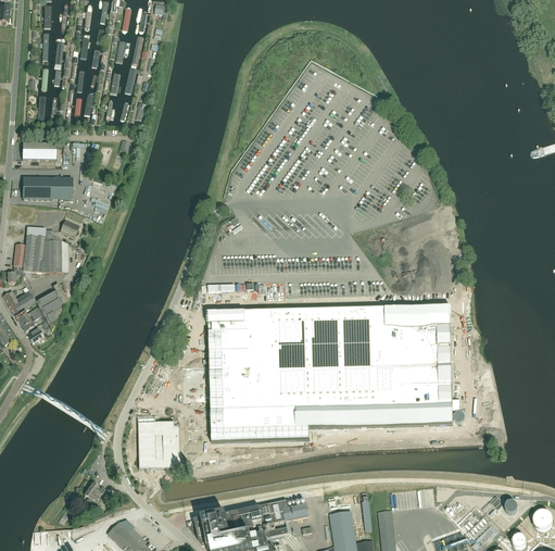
[(104,22),(108,0),(102,0),(99,21),(104,22)]
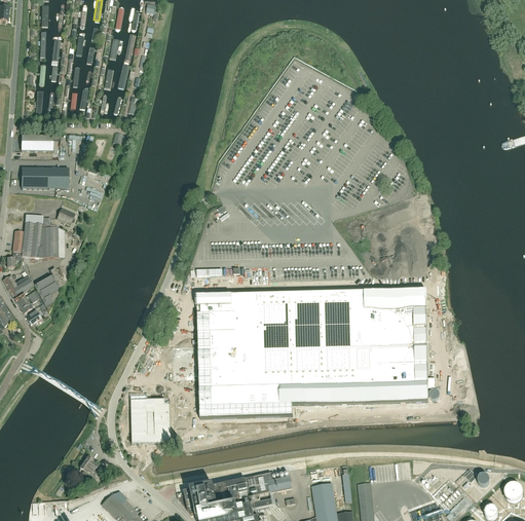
[(118,24),(123,0),(117,0),(113,23),(118,24)]
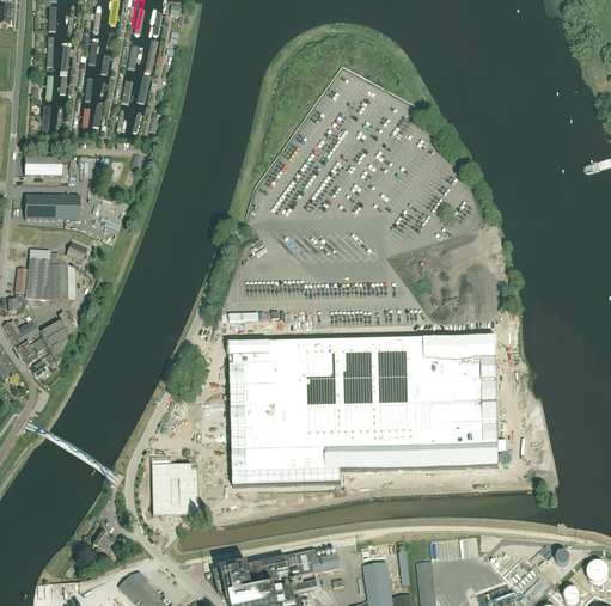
[(158,28),(165,0),(159,0),(153,26),(158,28)]
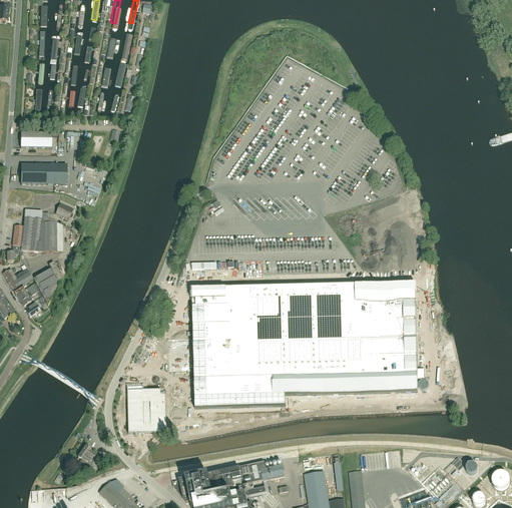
[(148,10),(149,1),(142,0),(141,9),(148,10)]
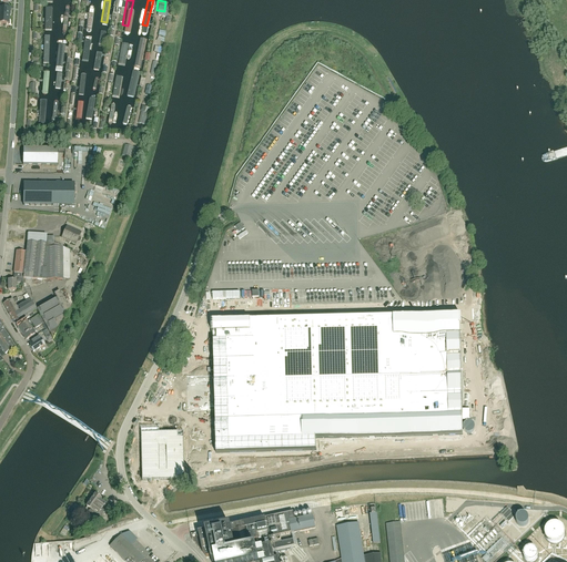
[(122,57),(128,30),(122,29),(117,57),(122,57)]
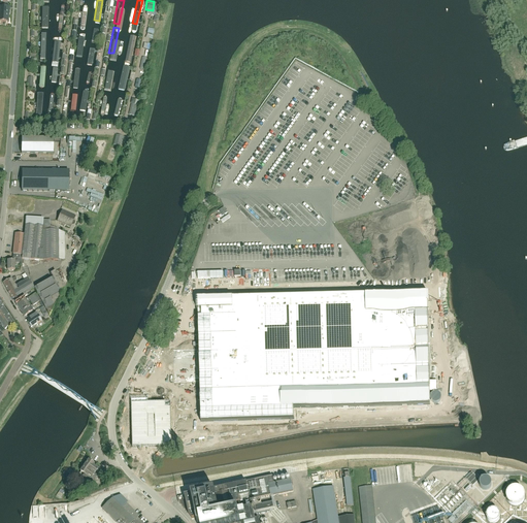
[(130,55),(136,29),(131,28),(125,54),(130,55)]
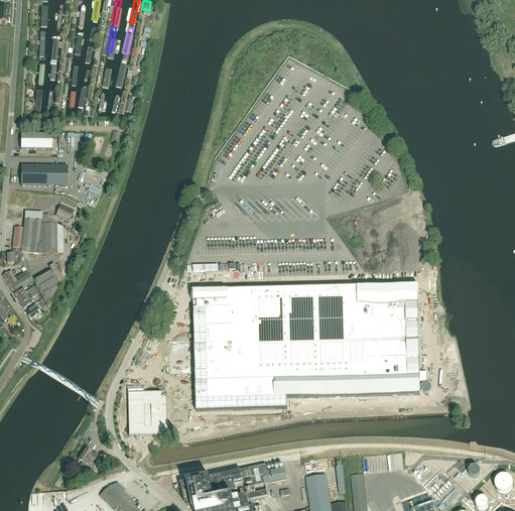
[(90,60),(93,41),(88,40),(85,59),(90,60)]
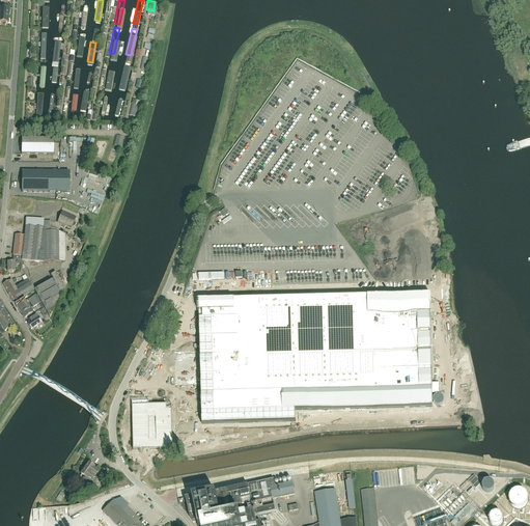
[(109,85),(113,59),(108,58),(104,84),(109,85)]
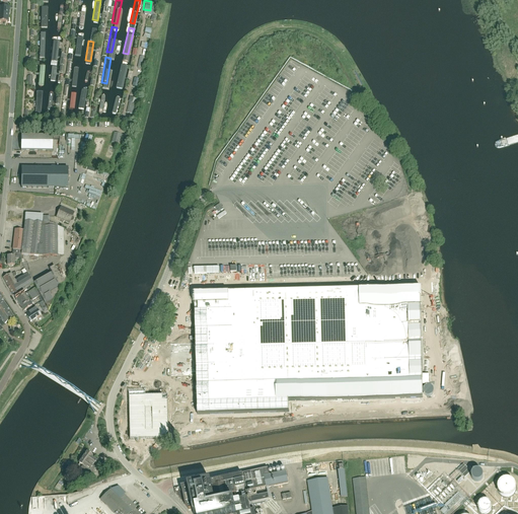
[(122,83),(128,59),(123,58),(117,82),(122,83)]
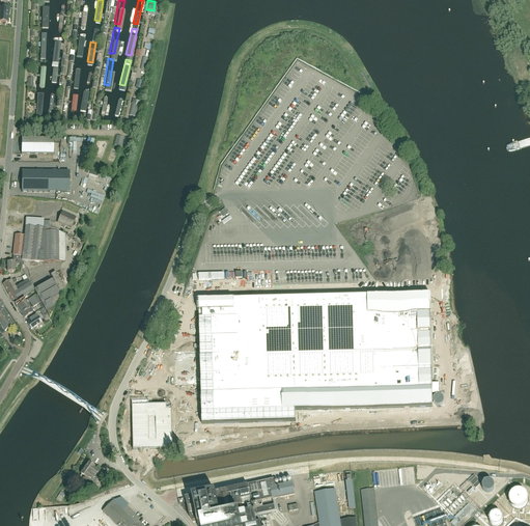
[(84,82),(89,83),(92,63),(87,62),(84,82)]
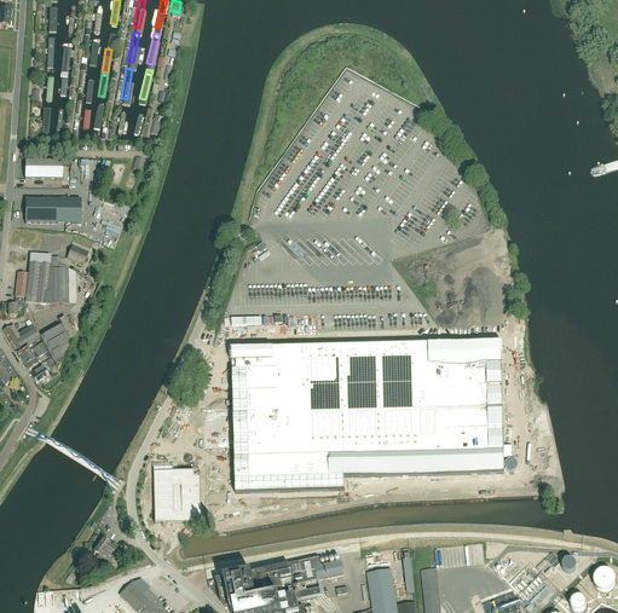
[(98,128),(103,98),(98,98),(92,127),(98,128)]
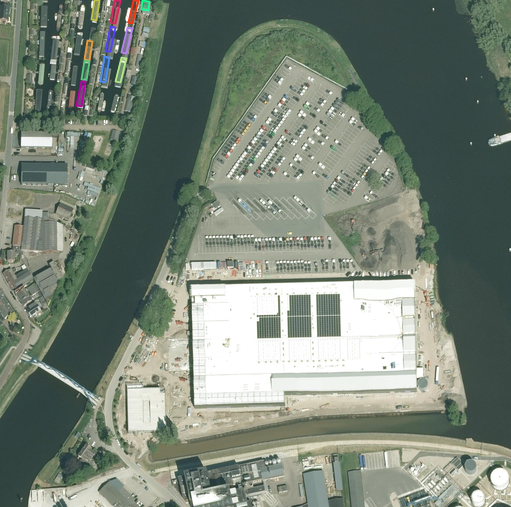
[(114,108),(120,83),(115,82),(110,107),(114,108)]
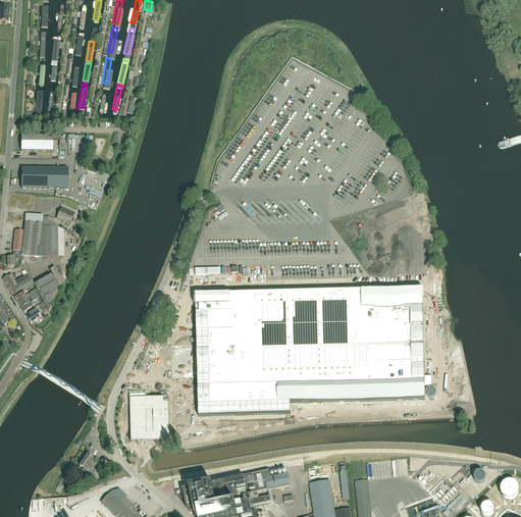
[(102,112),(106,87),(101,86),(97,111),(102,112)]
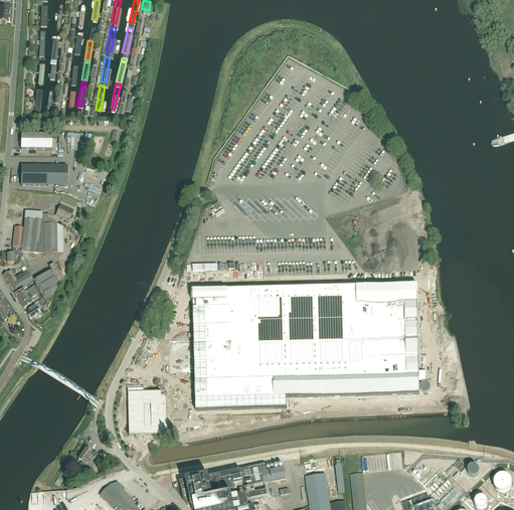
[(117,139),(119,129),(113,127),(110,137),(115,138),(117,139)]
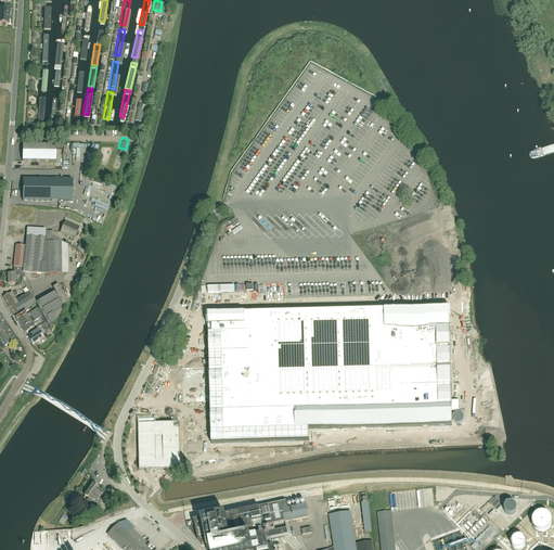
[(55,140),(23,139),(23,156),(55,156),(55,140)]
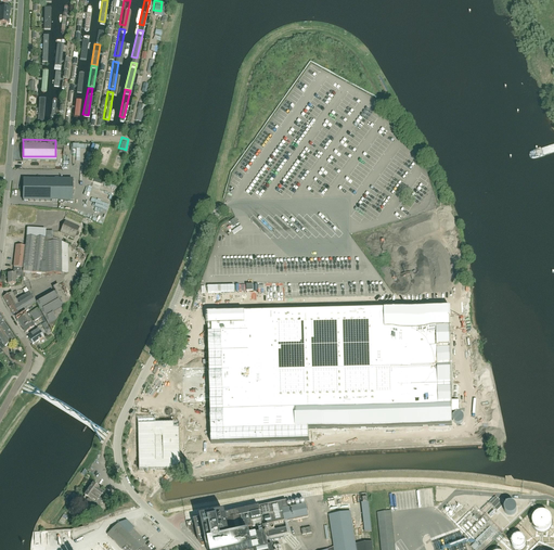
[(22,174),(22,195),(60,196),(62,196),(71,196),(72,175),(22,174)]
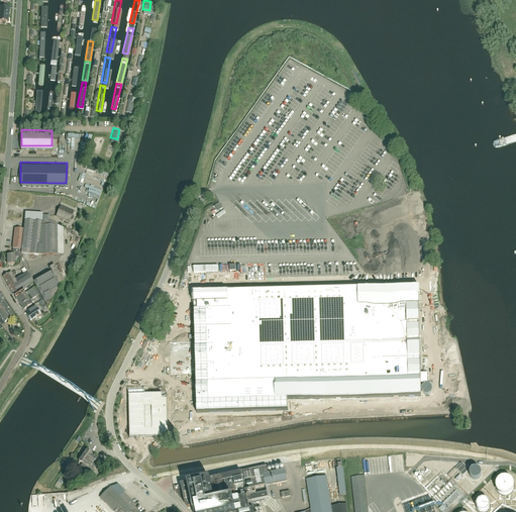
[(93,203),(98,188),(90,186),(85,200),(93,203)]
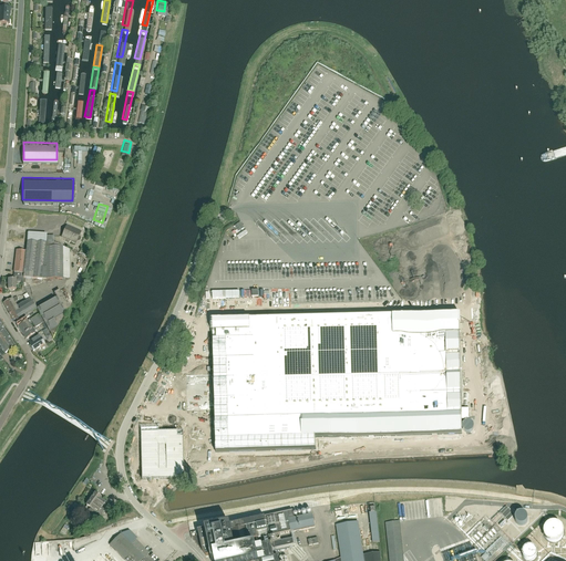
[(78,231),(80,227),(65,220),(60,232),(74,238),(76,235),(78,235),(79,231),(78,231)]
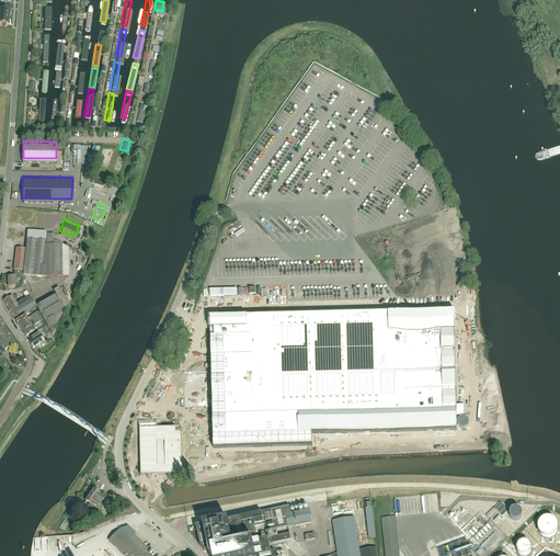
[(60,256),(61,239),(55,236),(53,236),(53,229),(45,229),(45,227),(26,226),(26,235),(25,235),(24,244),(14,244),(12,269),(32,271),(44,272),(45,272),(45,271),(60,271),(60,263),(60,256)]
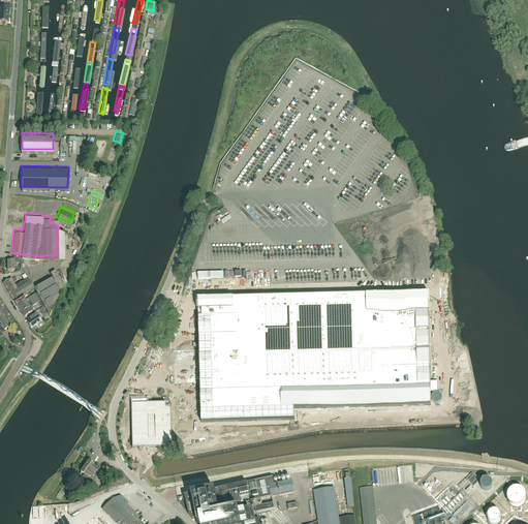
[(379,218),(380,228),(389,227),(387,217),(379,218)]
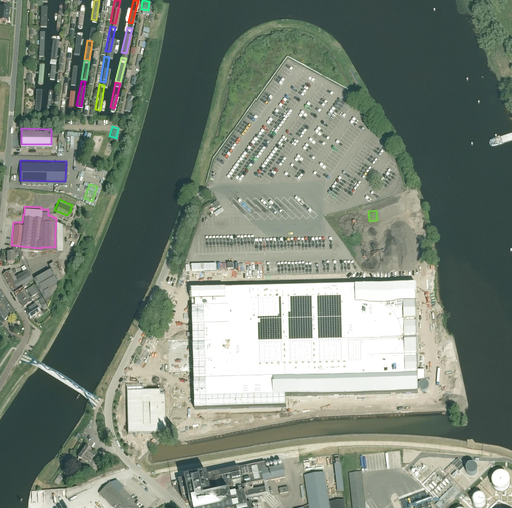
[(13,258),(13,251),(17,251),(17,248),(13,248),(6,248),(6,258),(13,258)]
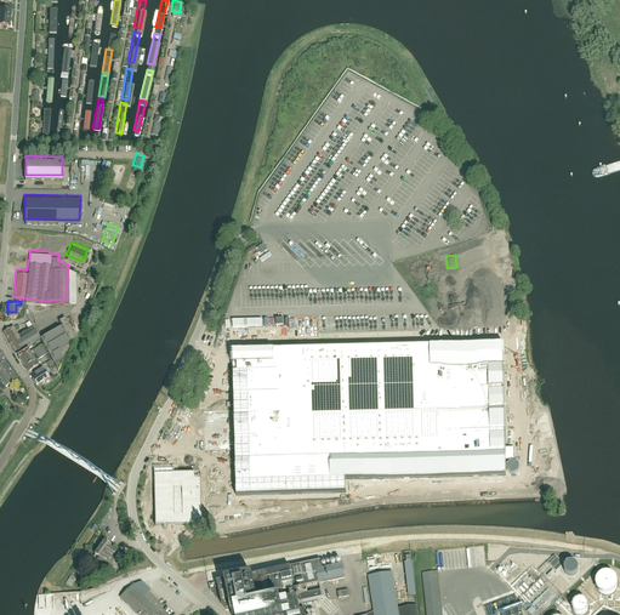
[(57,365),(70,339),(72,339),(75,332),(70,324),(63,312),(57,315),(61,320),(45,330),(39,334),(41,339),(46,347),(49,349),(57,365)]
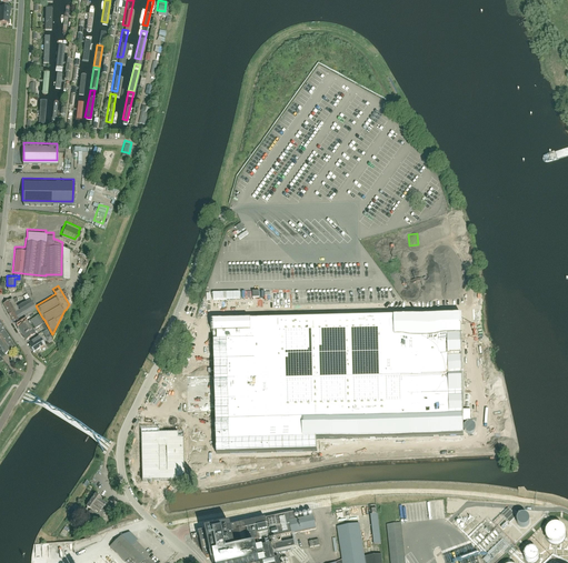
[(18,305),(31,298),(29,293),(28,293),(26,289),(22,291),(25,295),(19,299),(19,300),(16,301),(13,298),(16,298),(15,293),(11,294),(2,299),(9,311),(15,308),(16,309),(19,308),(18,305)]
